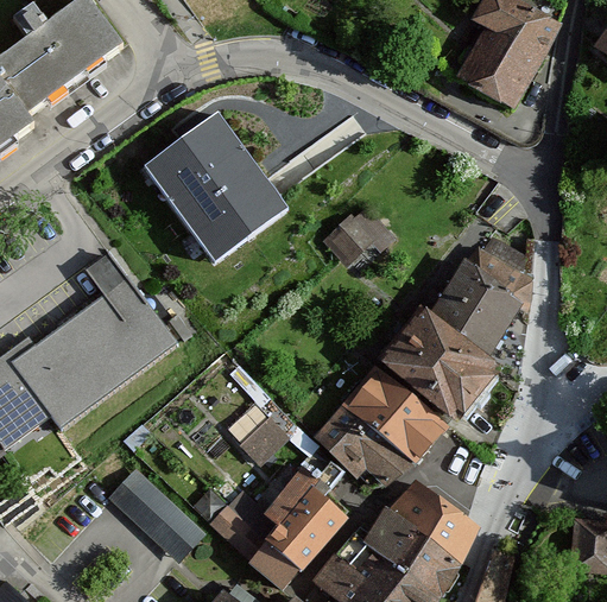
[(561,26),(517,0),(487,0),(475,21),(489,30),(461,77),(512,108),(561,26)]
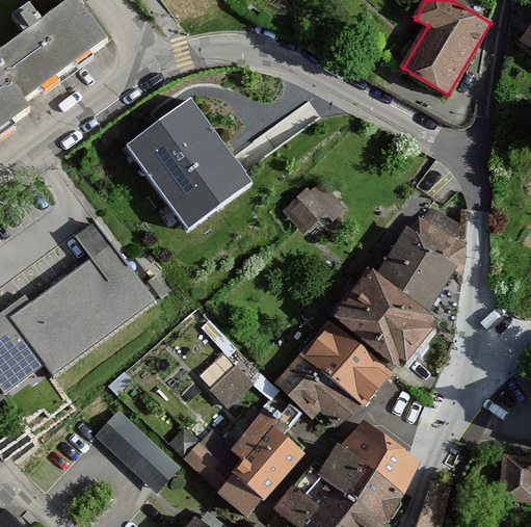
[(80,4),(0,60),(0,68),(6,77),(23,101),(107,42),(80,4)]
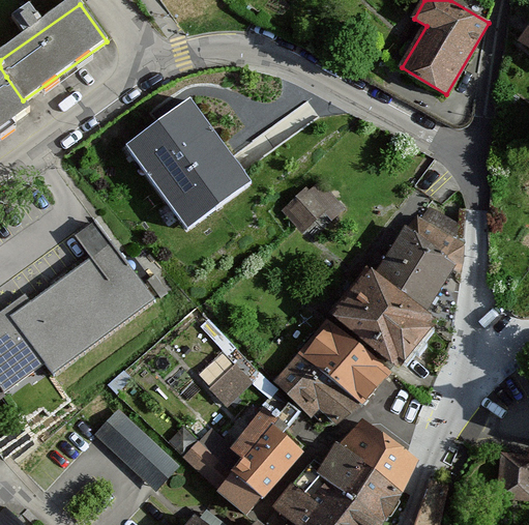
[(528,26),(520,39),(528,47),(528,26)]
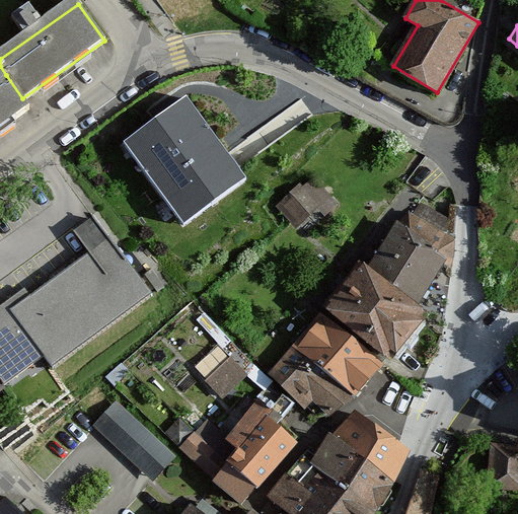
[(6,75),(0,79),(0,129),(29,108),(22,98),(6,75)]
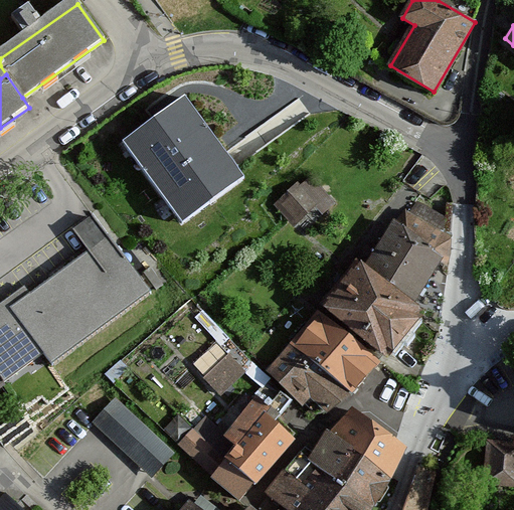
[(123,188),(168,248),(261,175),(188,85),(158,108),(119,139),(146,174),(123,188)]
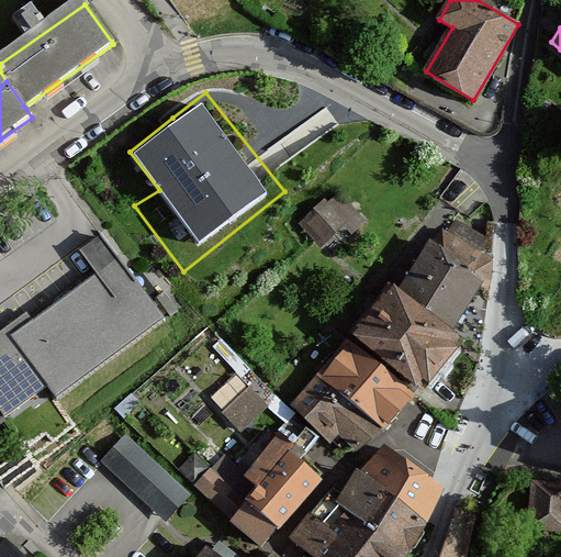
[(322,199),(299,218),(324,244),(345,222),(322,199)]
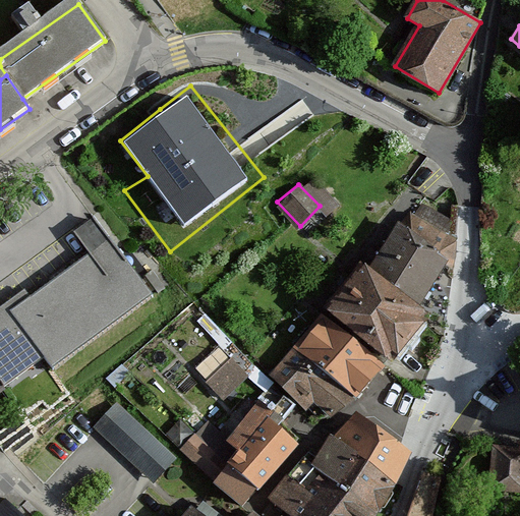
[(357,261),(326,303),(393,360),(429,313),(419,306),(451,263),(451,237),(410,210),(396,221),(363,265),(357,261)]
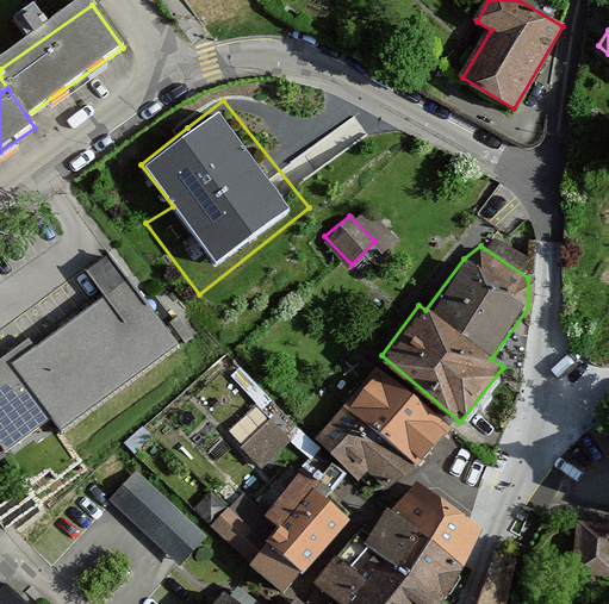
[(28,338),(6,355),(51,416),(62,430),(178,344),(128,278),(35,347),(28,338)]
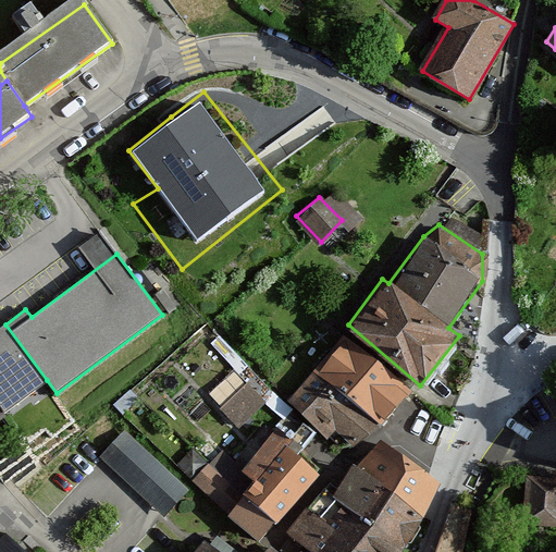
[(47,380),(5,324),(0,328),(0,405),(4,412),(47,380)]
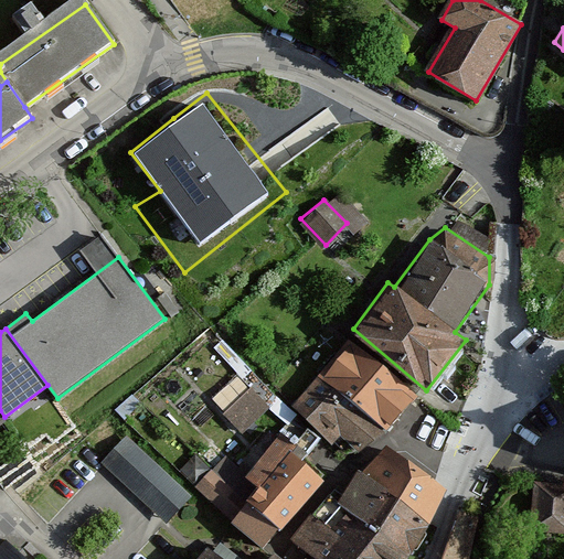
[(416,394),(350,337),(319,374),(385,430),(416,394)]
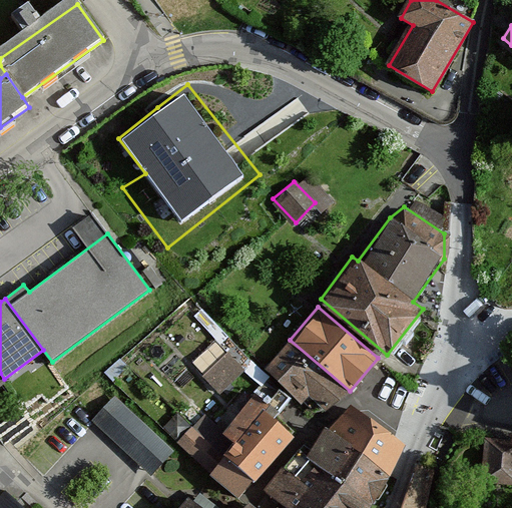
[(227,351),(204,373),(219,390),(250,361),(227,336),(219,343),(227,351)]
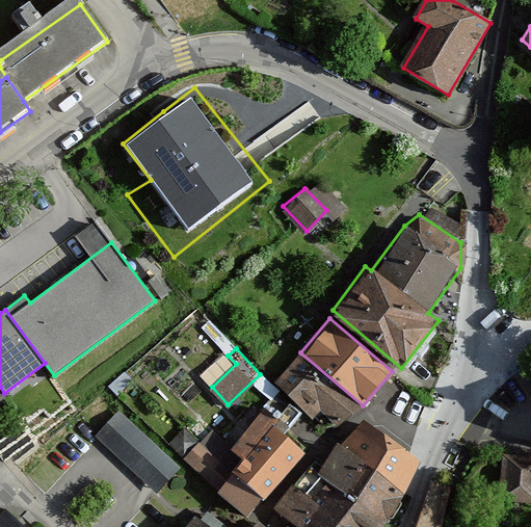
[(363,405),(300,352),(276,380),(306,404),(309,401),(319,411),(315,416),(323,424),(328,418),(339,426),(363,405)]
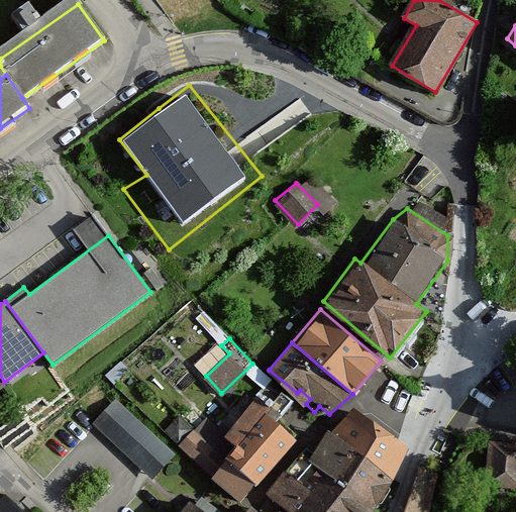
[(110,386),(128,367),(119,359),(101,377),(110,386)]
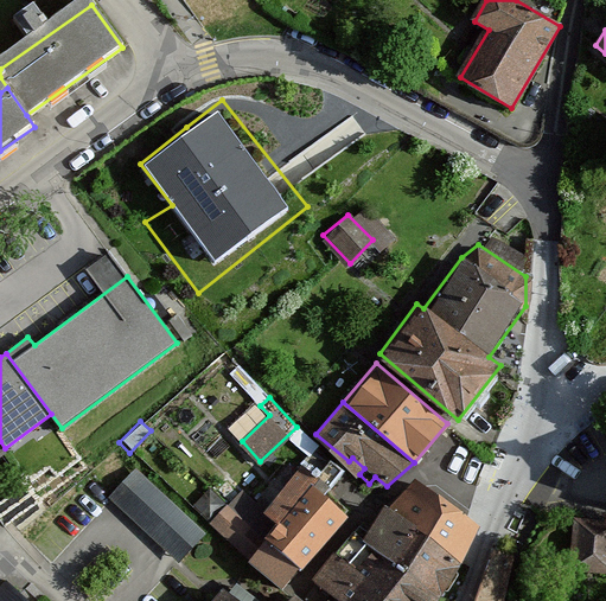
[(238,515),(299,569),(301,571),(345,518),(325,498),(340,475),(312,449),(298,465),(301,468),(265,509),(242,487),(225,503),(238,515)]
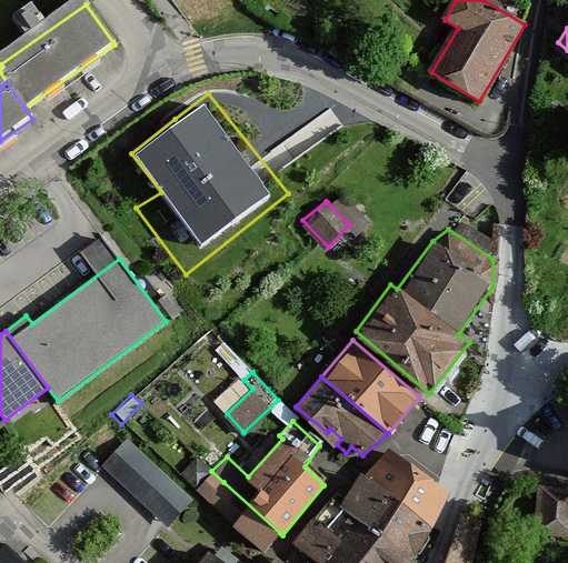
[(133,428),(108,454),(175,516),(200,489),(133,428)]
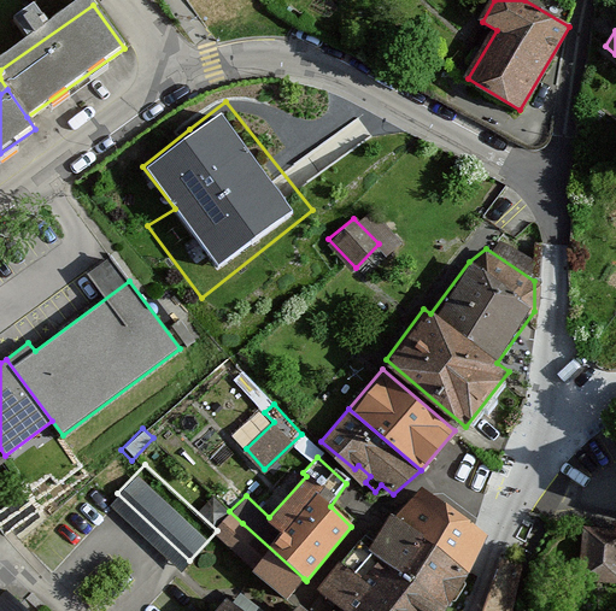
[(436,546),(469,573),(486,535),(428,492),(416,504),(447,529),(436,546)]
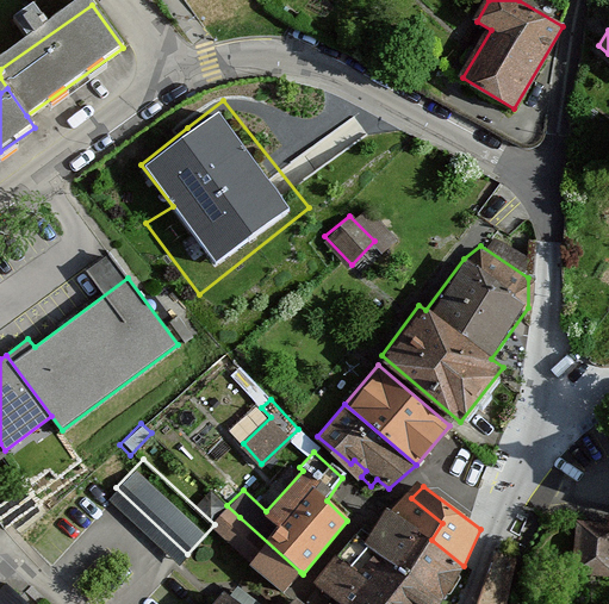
[(442,523),(411,498),(408,494),(389,509),(370,535),(361,530),(355,536),(409,577),(432,540),(442,523)]
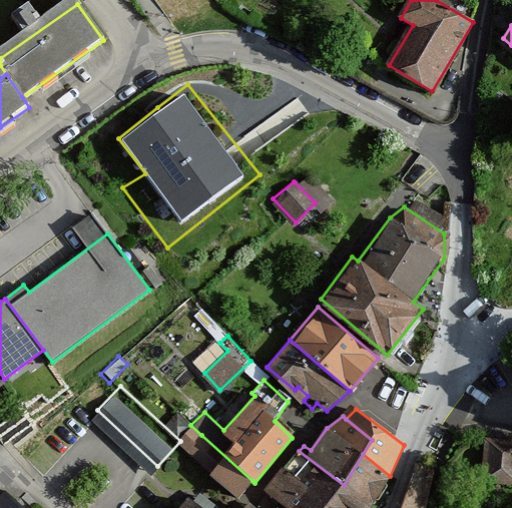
[(186,451),(237,497),(252,481),(201,435),(186,451)]
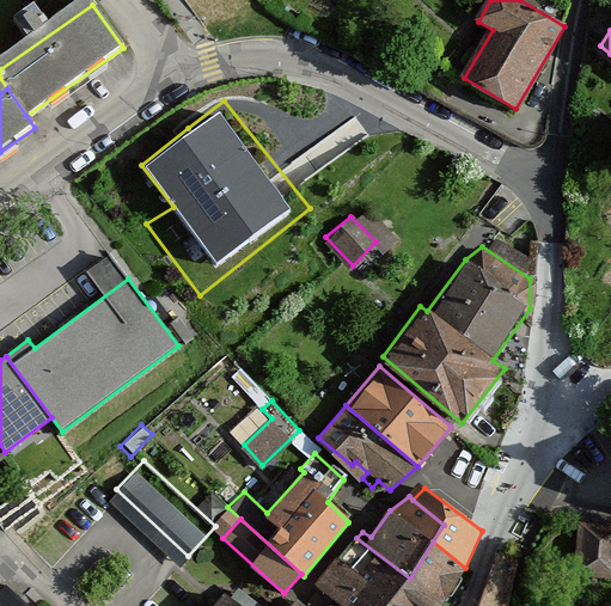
[(610,574),(610,522),(579,520),(575,571),(610,574)]
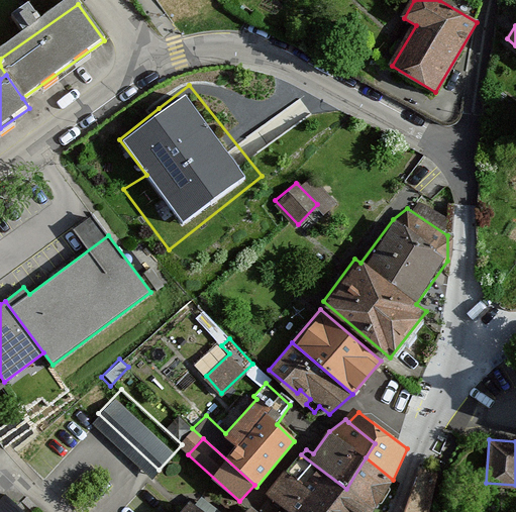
[(329,511),(346,489),(301,454),(268,496),(285,509),(287,511),(329,511)]
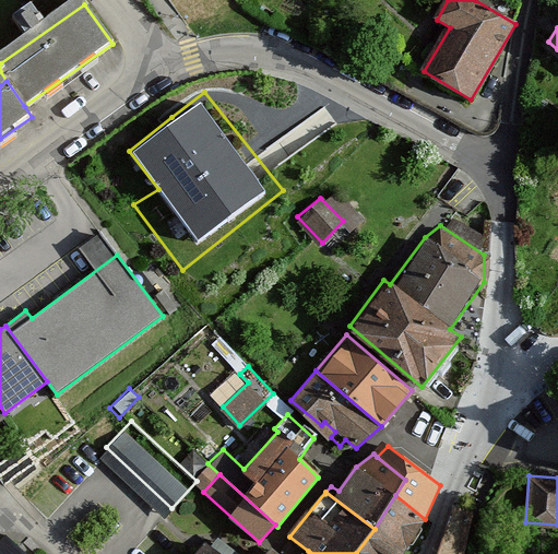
[(463,493),(440,553),(467,553),(476,497),(463,493)]
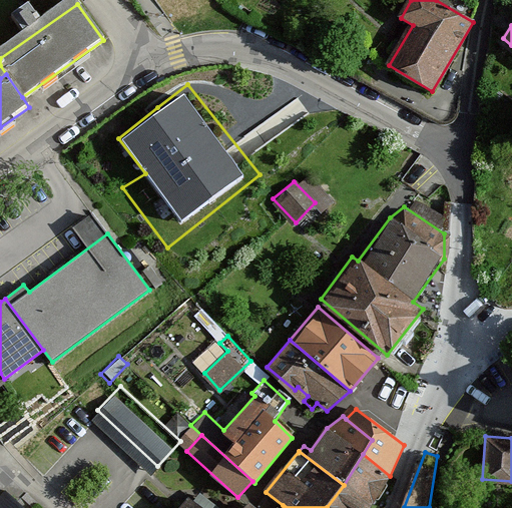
[(344,485),(371,507),(392,478),(390,476),(363,454),(344,485)]
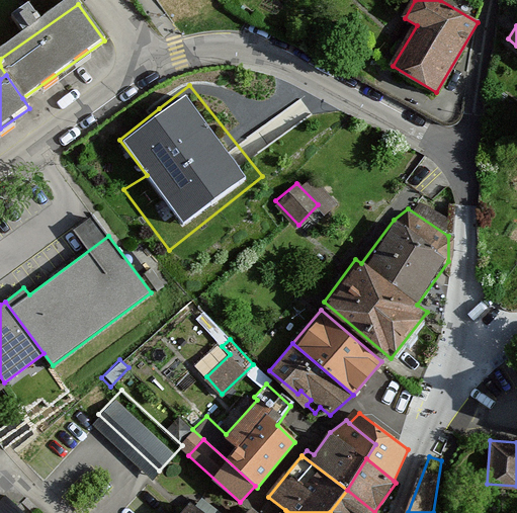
[(330,512),(373,512),(374,512),(347,490),(330,512)]
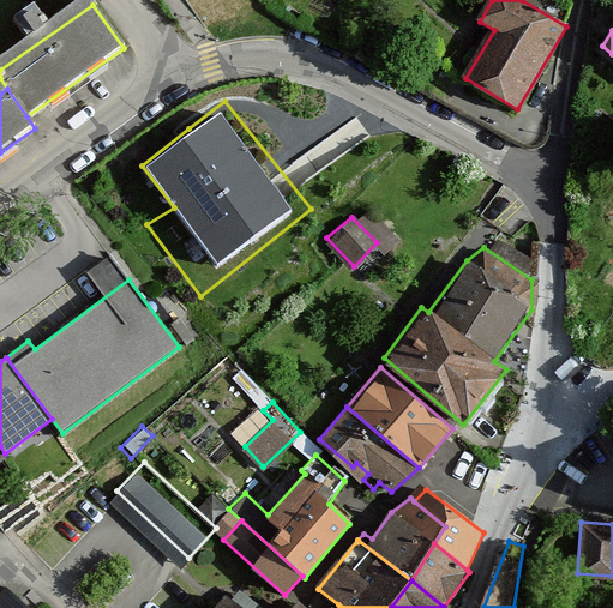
[(25,607),(4,588),(0,591),(0,607),(25,607)]
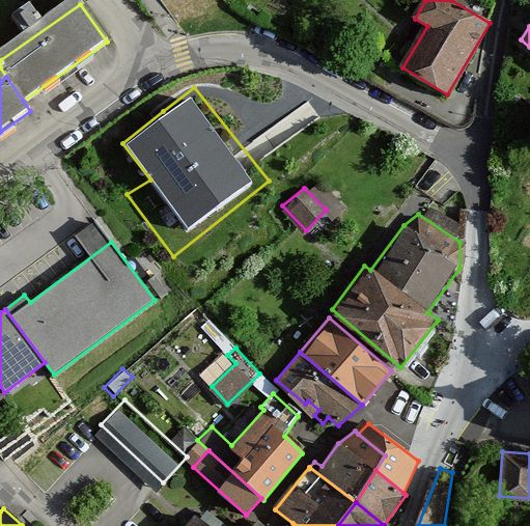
[(208,525),(196,515),(185,525),(208,525)]
